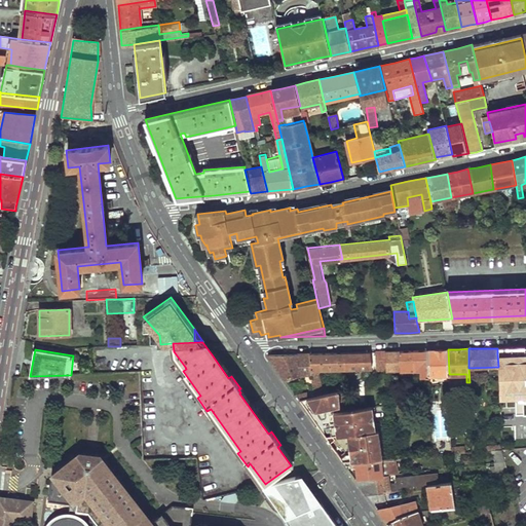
[(427,350),(428,374),(449,374),(448,349),(437,349),(427,350)]
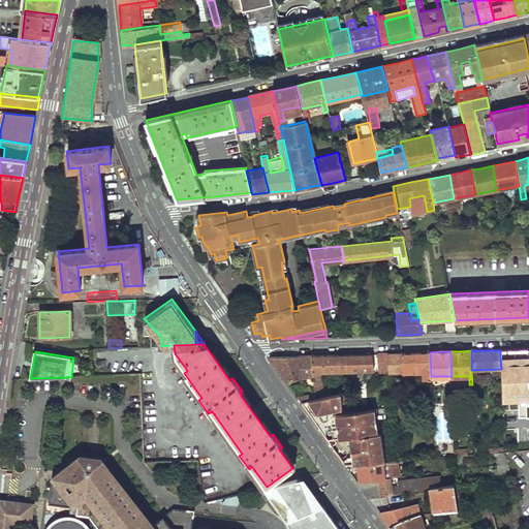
[(387,353),(387,368),(387,373),(398,372),(398,368),(415,367),(415,372),(422,372),(423,379),(431,379),(431,376),(430,352),(409,352),(387,353)]
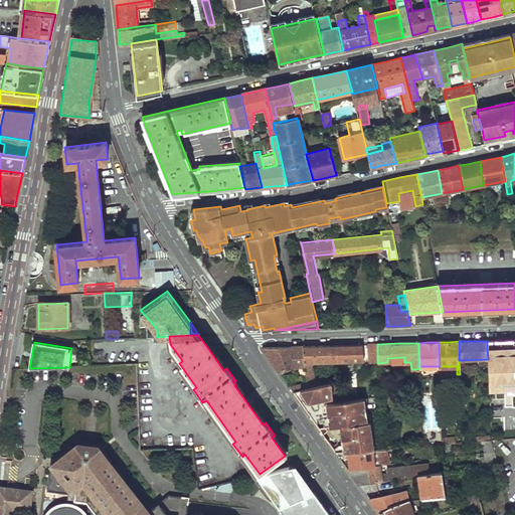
[(329,346),(330,361),(363,359),(362,344),(329,346)]
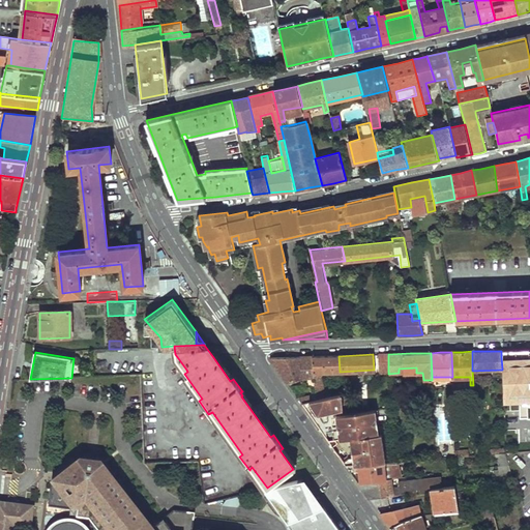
[(379,354),(380,370),(388,369),(388,354),(379,354)]
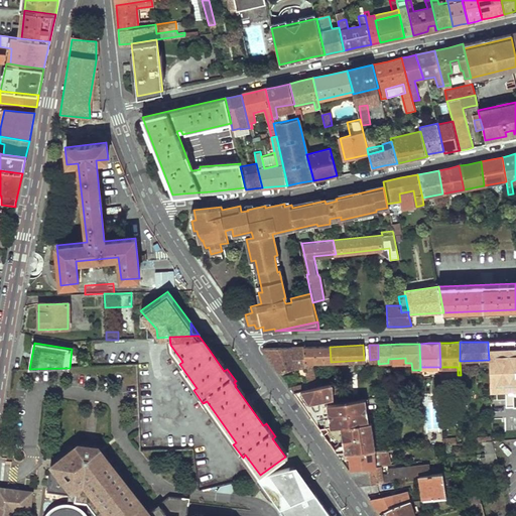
[(515,350),(515,346),(488,347),(489,360),(490,390),(506,389),(506,405),(515,404),(515,350)]
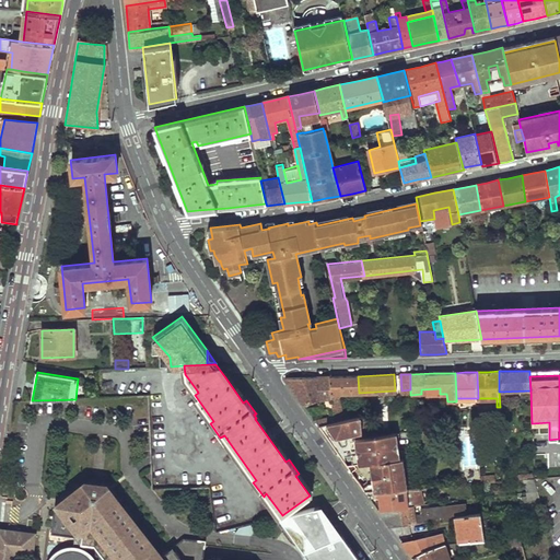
[(284,381),(303,406),(330,397),(330,392),(329,376),(286,378),(284,381)]
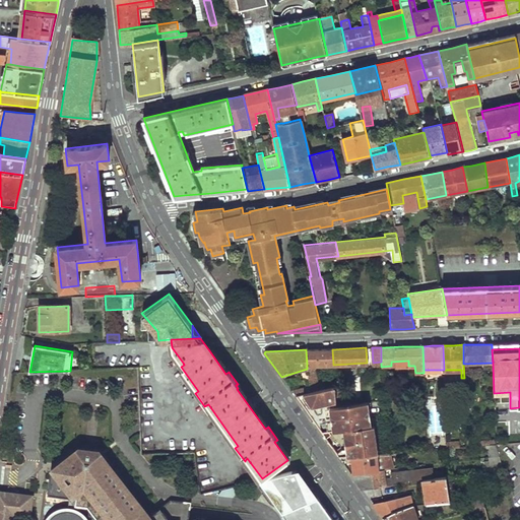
[(306,349),(307,364),(314,364),(330,363),(330,366),(333,366),(333,365),(332,349),(306,349)]
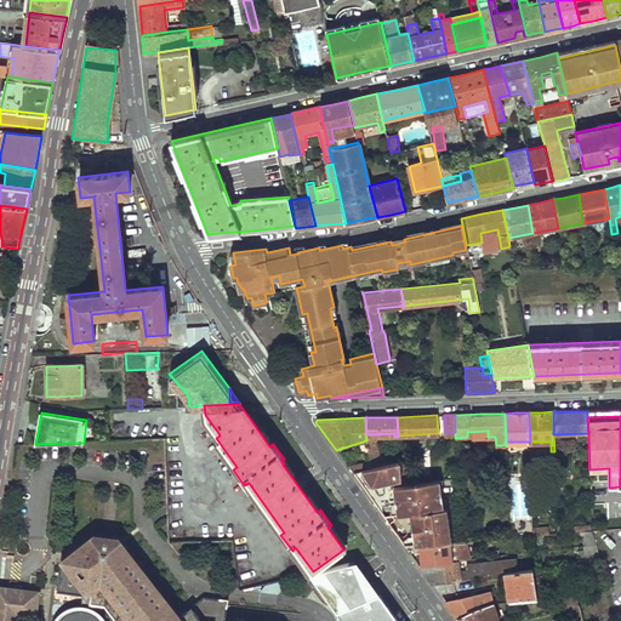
[(369,468),(398,462),(398,454),(396,454),(396,457),(379,461),(377,445),(376,445),(375,434),(366,434),(366,440),(369,465),(369,468)]
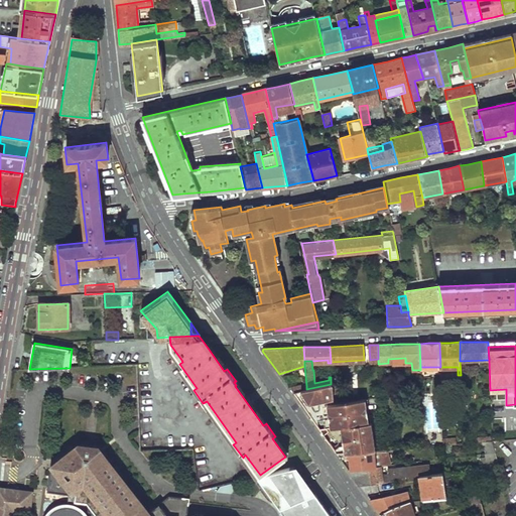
[(332,404),(331,384),(306,389),(299,390),(311,408),(304,409),(318,429),(368,422),(365,398),(337,403),(332,404)]
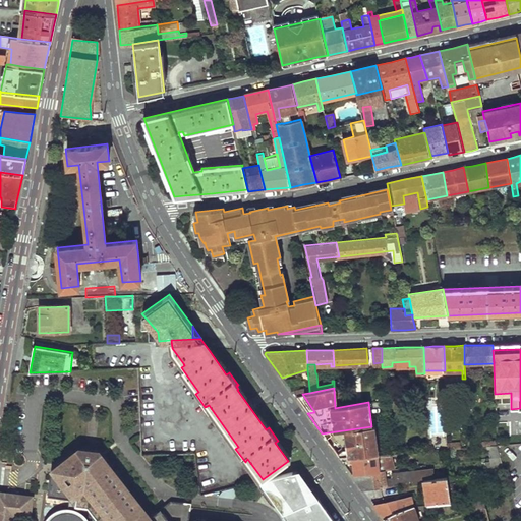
[(371,426),(322,433),(339,457),(350,456),(379,455),(374,426),(371,426)]
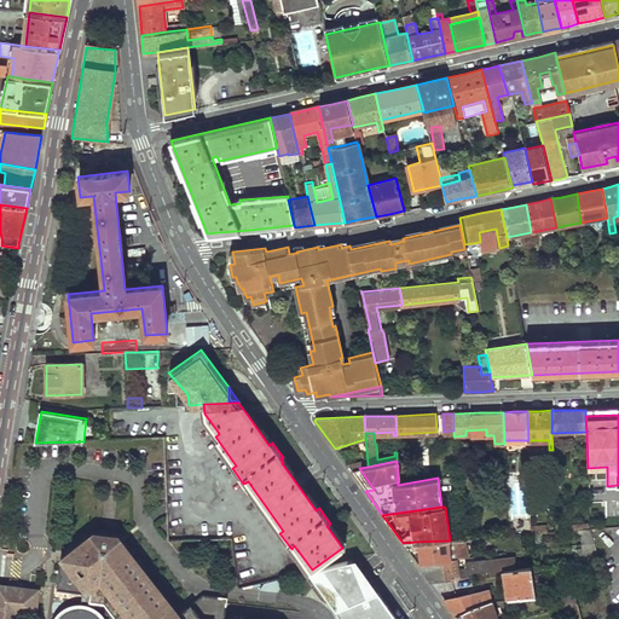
[(531,525),(531,534),(543,533),(543,524),(531,525)]
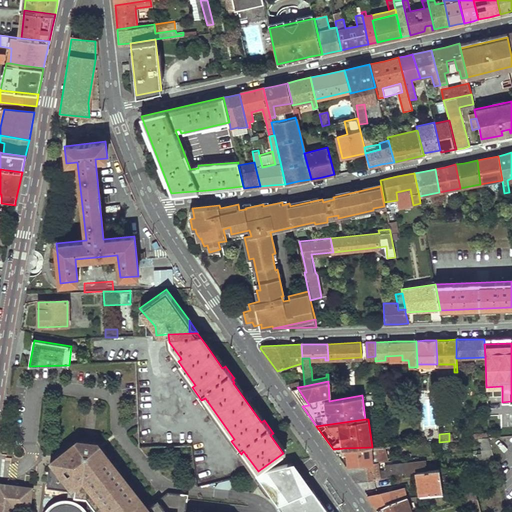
[(419,435),(419,443),(439,442),(439,434),(419,435)]
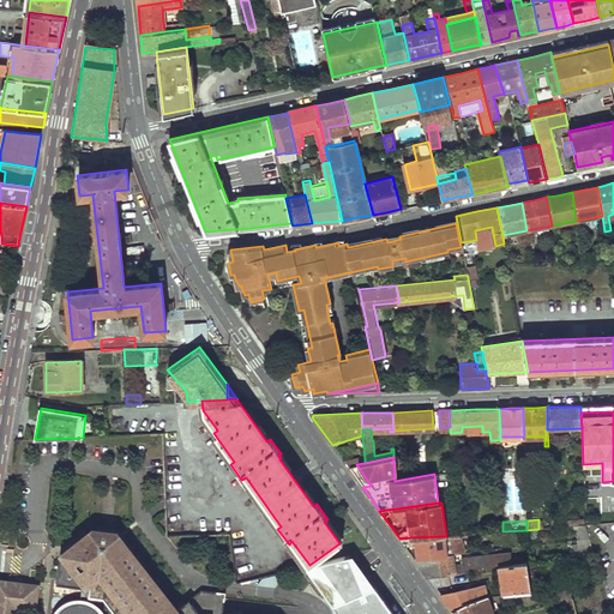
[(92,525),(58,552),(60,555),(56,583),(84,585),(86,588),(89,587),(88,597),(103,599),(114,613),(222,613),(224,603),(226,594),(203,590),(190,600),(190,599),(179,607),(119,529),(92,525)]
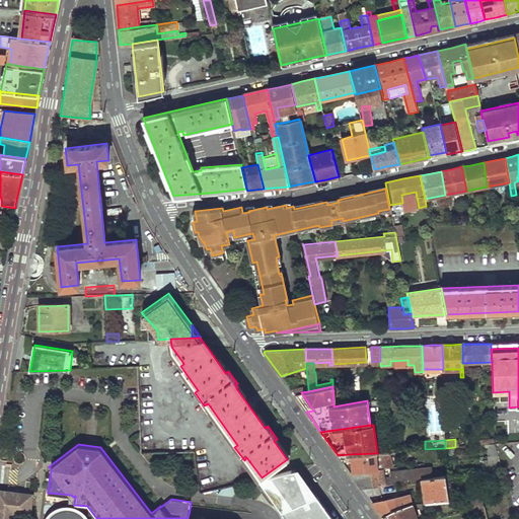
[(494,444),(486,445),(488,458),(498,457),(494,444)]
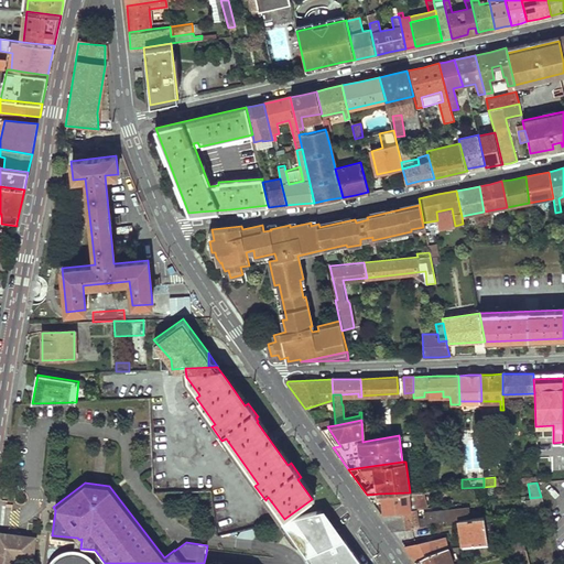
[(379,494),(381,512),(414,509),(425,508),(421,491),(410,492),(379,494)]
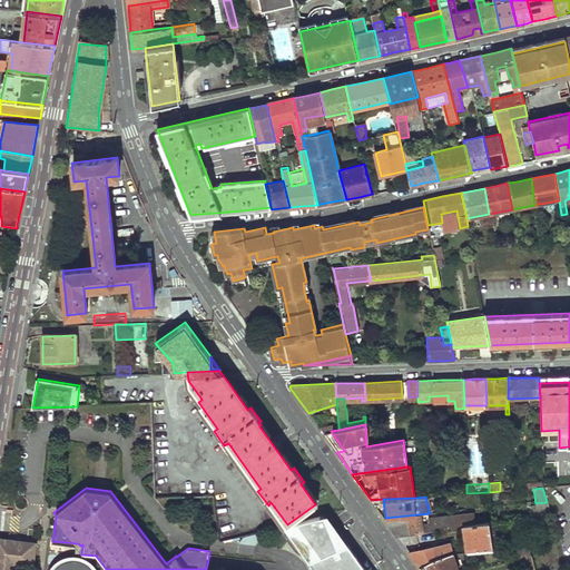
[(547,502),(536,503),(539,517),(550,516),(547,502)]
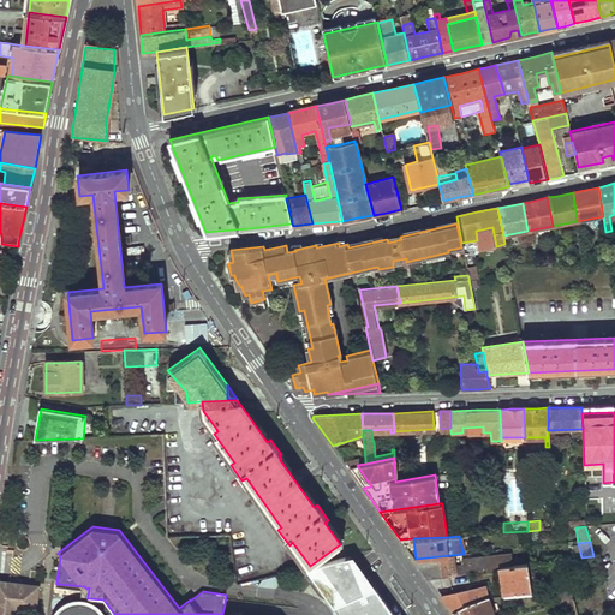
[(413,559),(428,579),(478,572),(487,571),(484,556),(459,560),(460,571),(455,572),(452,555),(416,559),(413,559)]
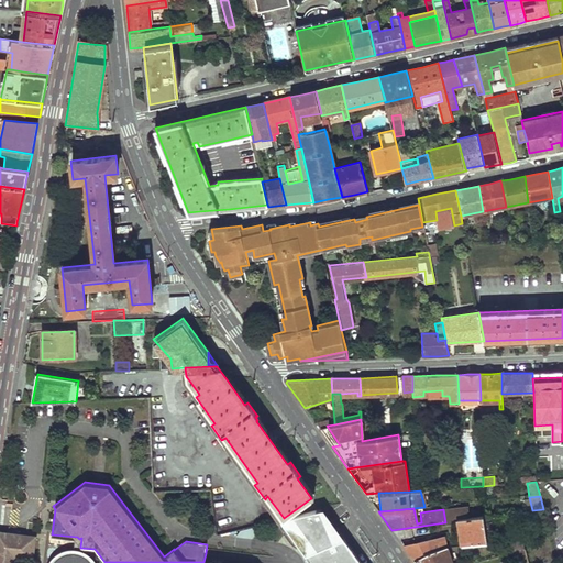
[(310,542),(316,549),(321,556),(315,561),(313,561),(313,562),(312,562),(355,562),(340,541),(333,531),(330,532),(321,509),(293,516),(298,525),(285,533),(291,542),(297,547),(300,547),(305,547),(310,542)]
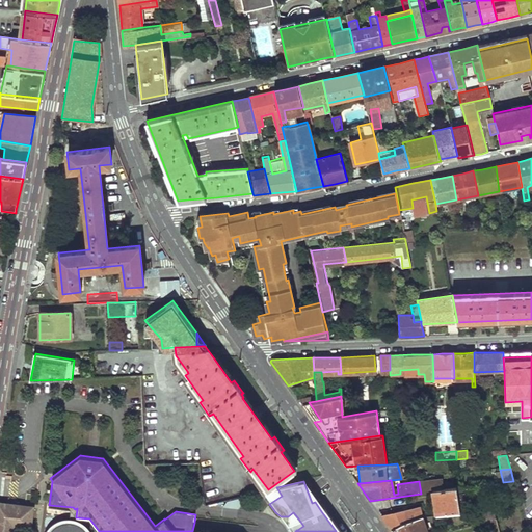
[(431,493),(434,517),(458,513),(455,488),(431,493)]
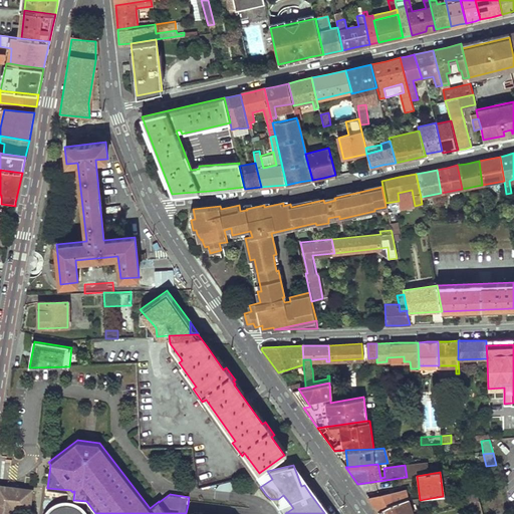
[(357,484),(363,492),(369,490),(401,484),(400,478),(357,484)]
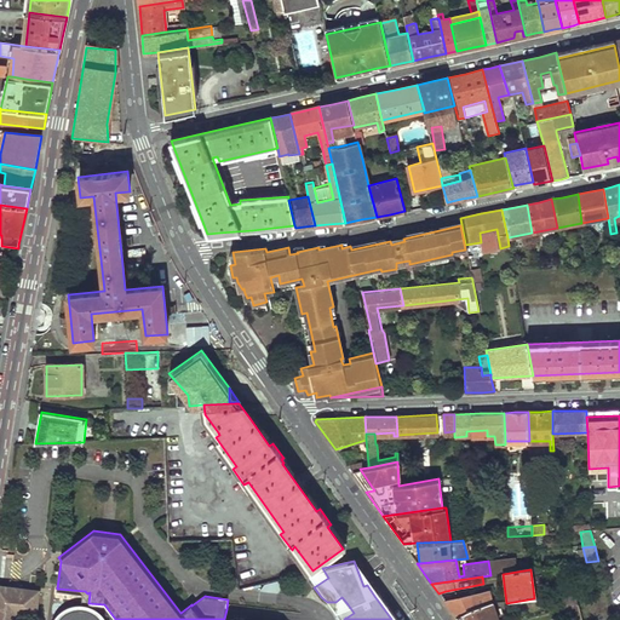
[(0,587),(0,619),(15,619),(16,615),(38,618),(40,593),(10,589),(0,587)]
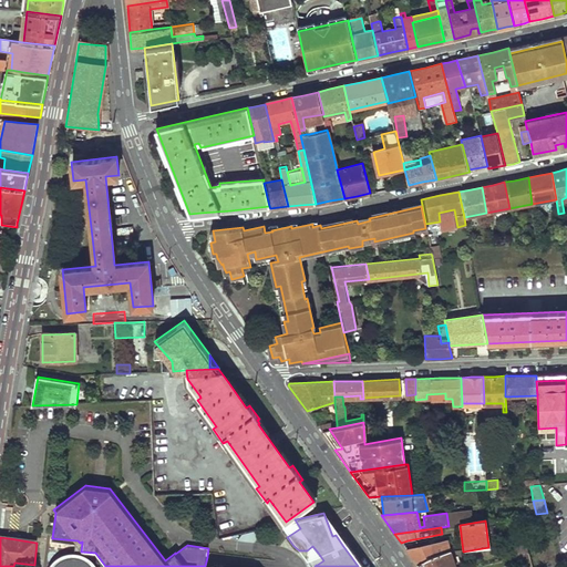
[(406,549),(416,564),(435,556),(449,554),(446,540),(406,549)]
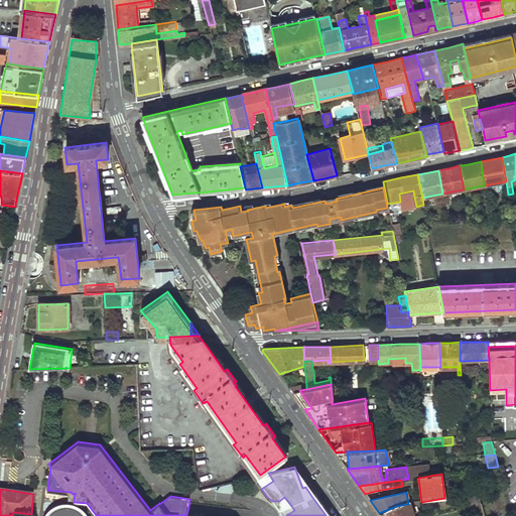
[(294,510),(289,503),(280,507),(284,515),(332,515),(315,493),(311,496),(326,515),(286,515),(287,515),(287,514),(288,514),(294,510)]
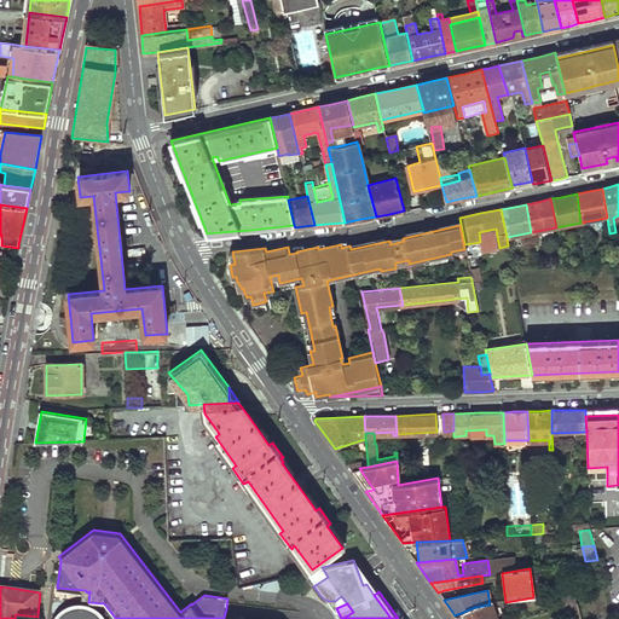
[(559,594),(562,606),(567,605),(576,602),(572,591),(559,594)]
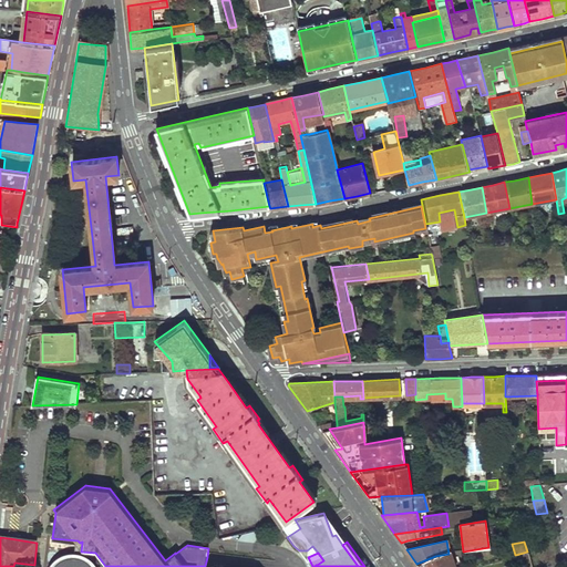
[(416,564),(419,566),(457,566),(449,554),(435,556),(416,564)]
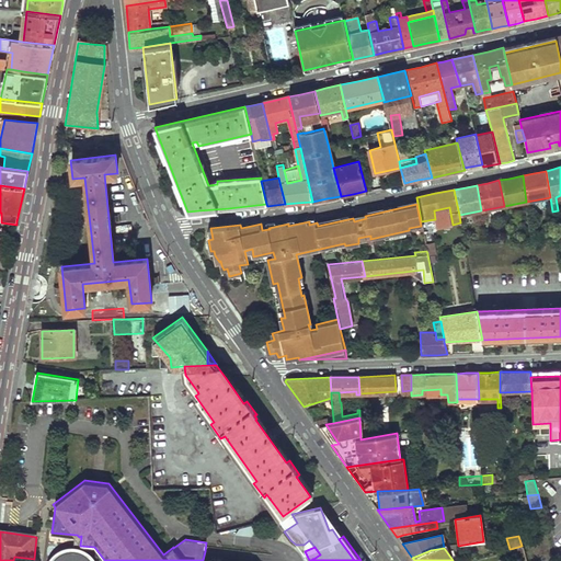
[(67,550),(54,558),(53,560),(94,560),(88,553),(76,550),(67,550)]
